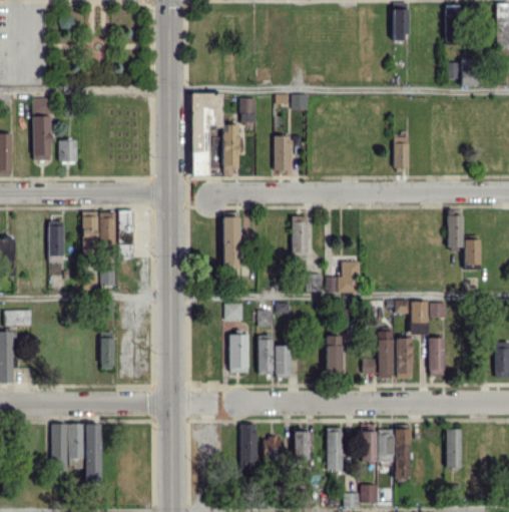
[(446,44),(462,44),(462,4),(446,5),(446,44)]
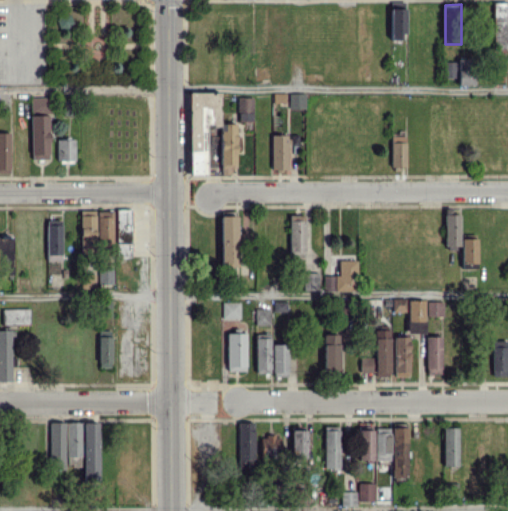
[(407,9),(393,9),(393,40),(407,40),(407,9)]
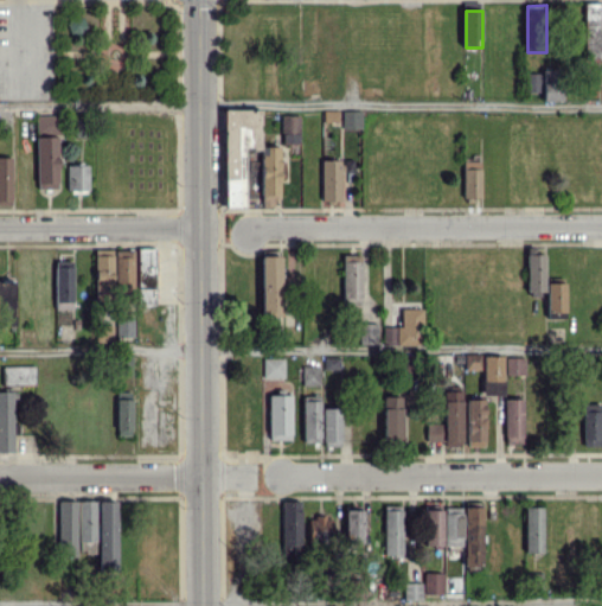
[(71,33),(89,33),(89,19),(71,19),(71,33)]
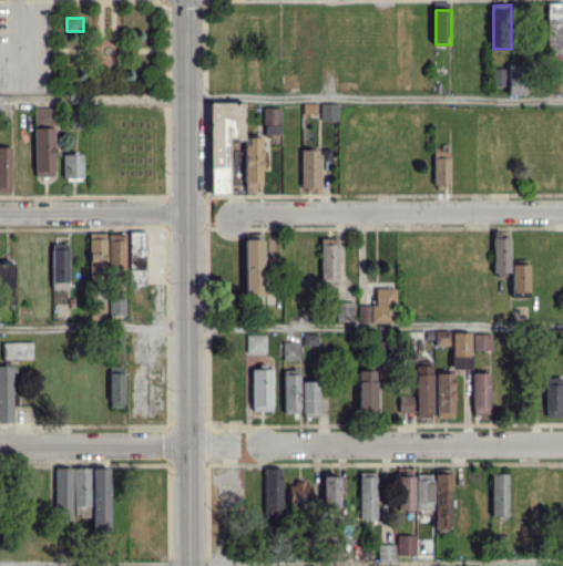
[(511,94),(528,94),(526,67),(495,68),(495,86),(511,85),(511,94)]
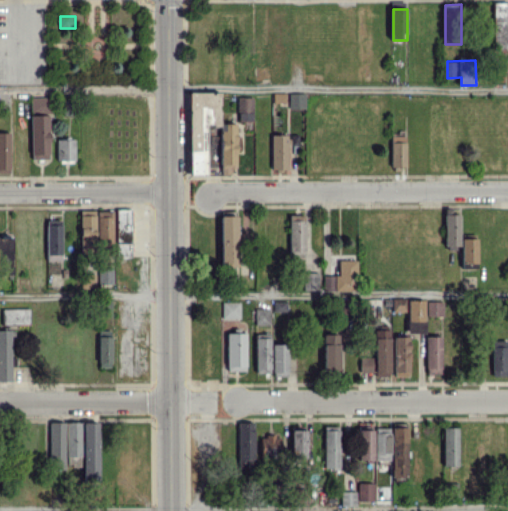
[(192,175),(208,175),(209,126),(223,126),(223,175),(238,175),(238,124),(222,124),(222,93),(192,93),(192,175)]
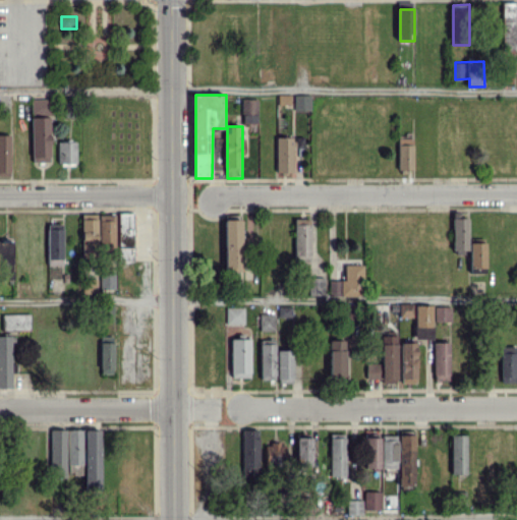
[(313,96),(297,96),(297,111),(313,111),(313,96)]
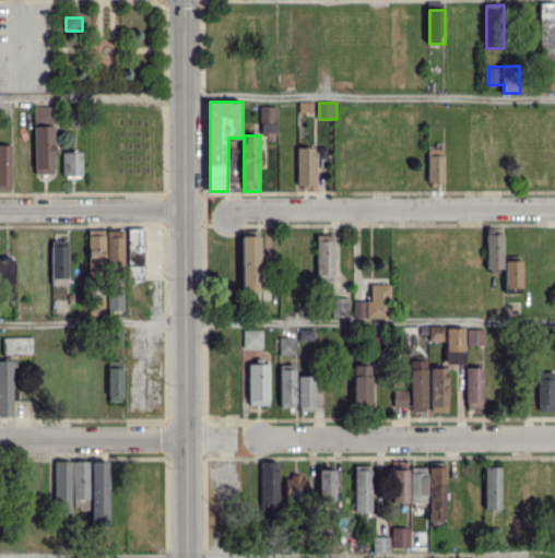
[(36,107),(37,175),(58,175),(57,106),(36,107)]
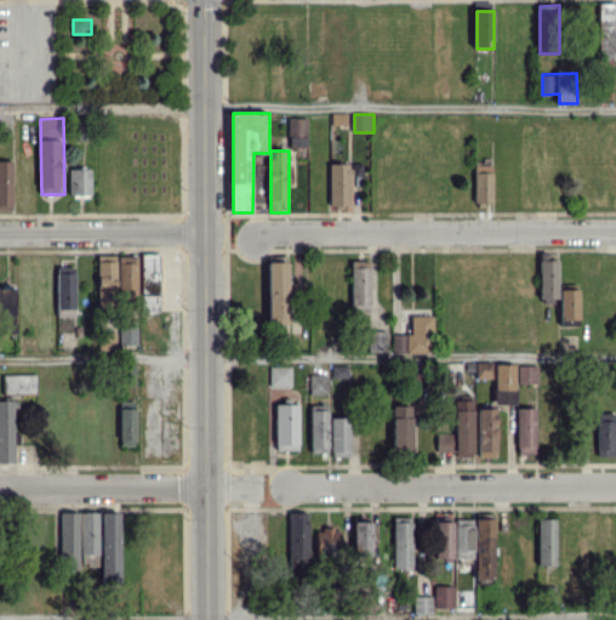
[(311,119),(291,119),(291,147),(311,147),(311,119)]
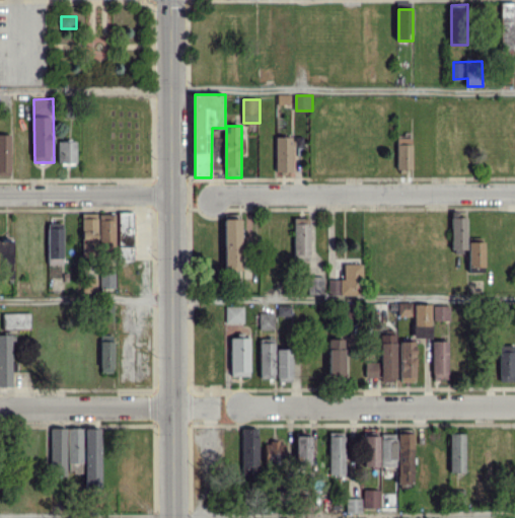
[(13,135),(0,135),(0,176),(13,176),(13,135)]
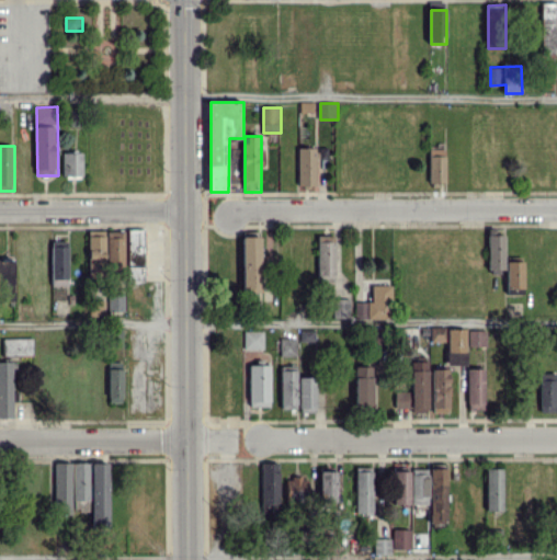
[(300,148),(299,186),(318,186),(319,159),(330,160),(330,149),(300,148)]
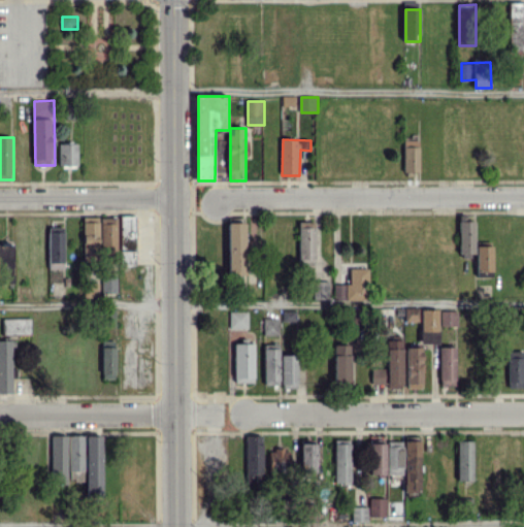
[(421,173),(422,140),(406,140),(406,172),(421,173)]
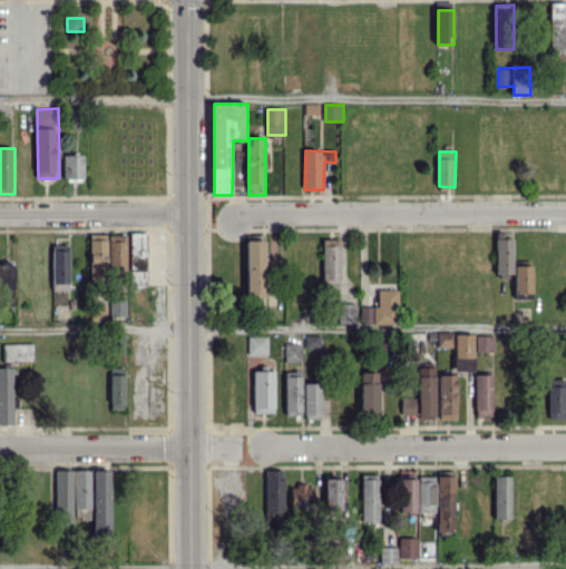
[(86,156),(67,156),(67,182),(86,182),(86,156)]
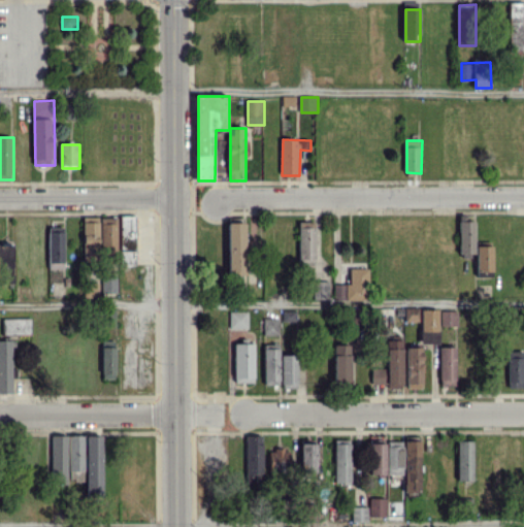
[(138,216),(123,217),(124,266),(139,266),(138,216)]
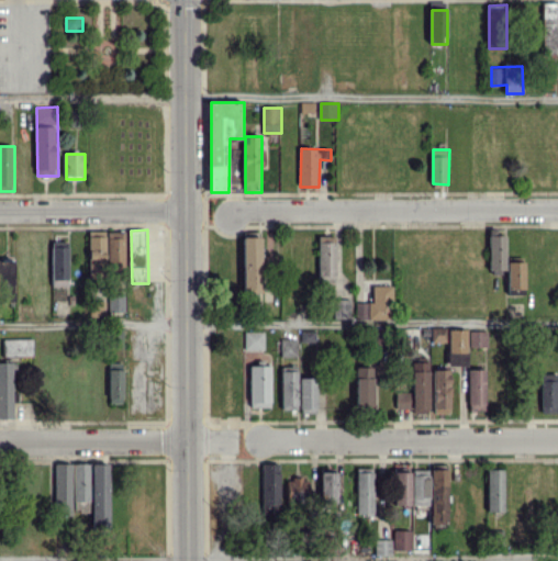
[(492,276),(509,275),(508,229),(491,229),(492,276)]
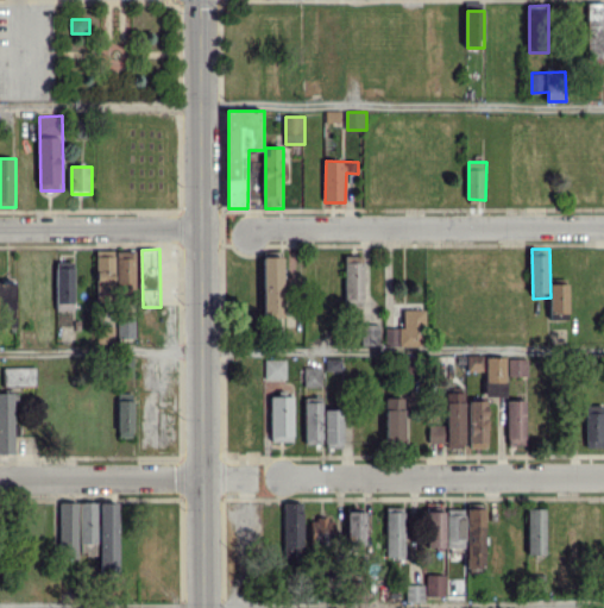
[(137,251),(98,251),(99,300),(138,299),(137,251)]
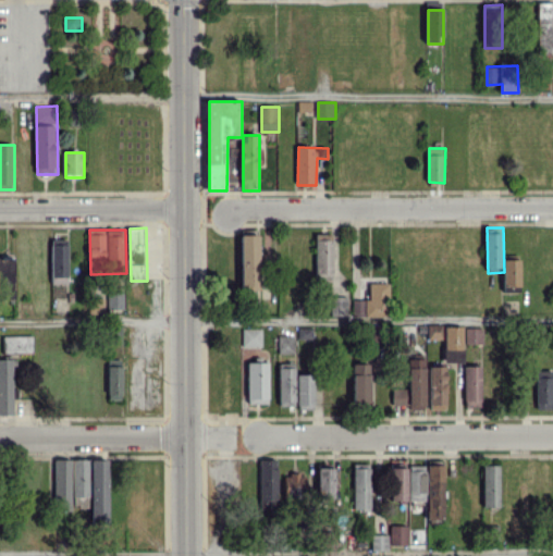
[(319,235),(318,282),(334,282),(335,235),(319,235)]
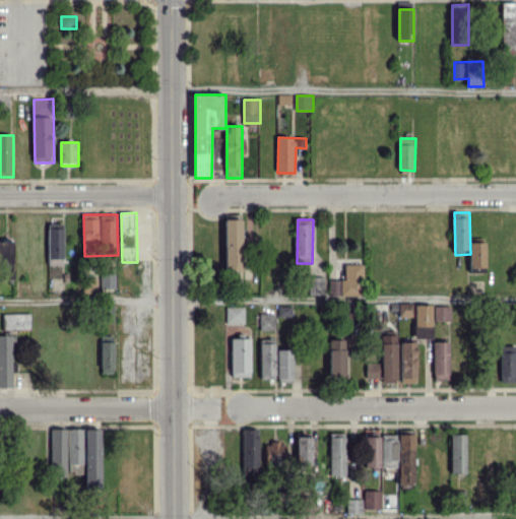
[(227,271),(243,271),(244,220),(227,220),(227,271)]
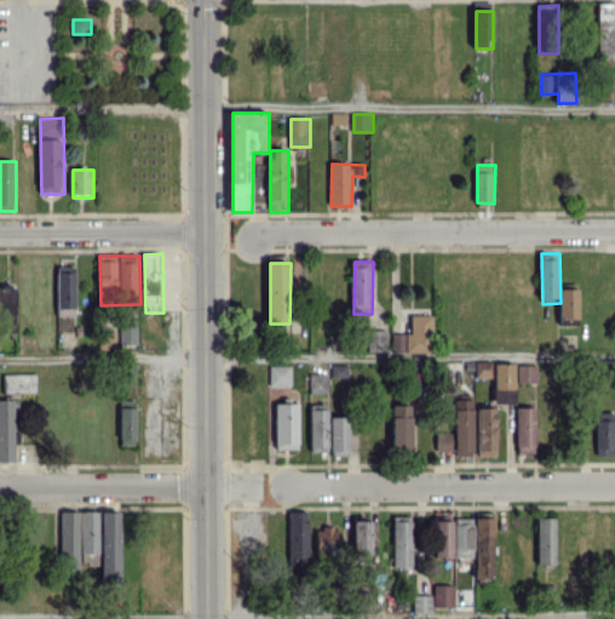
[(61,309),(78,309),(79,268),(61,268),(61,309)]
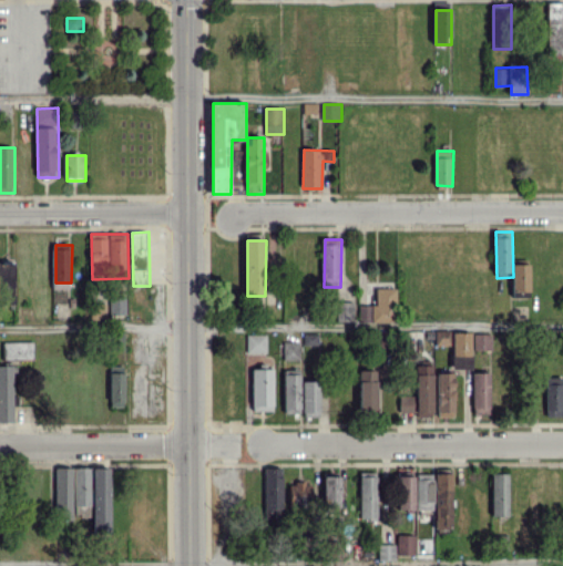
[(531,260),(514,260),(514,298),(532,298),(531,260)]
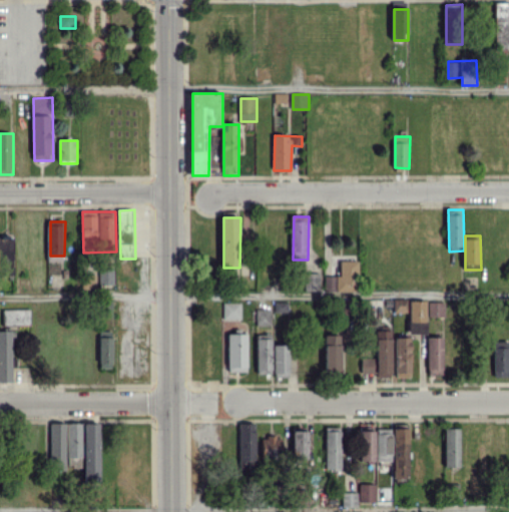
[(0,277),(15,278),(15,239),(0,238),(0,277)]
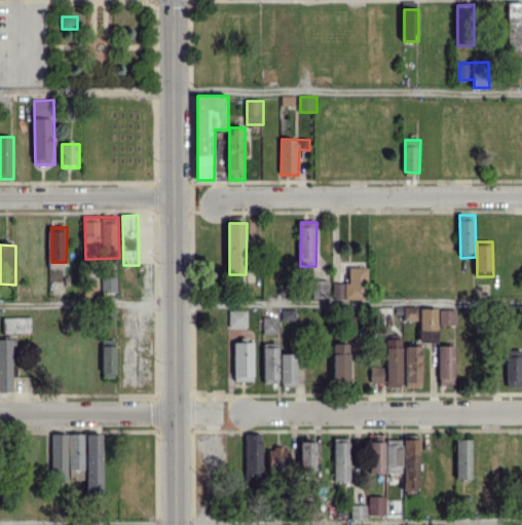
[(350,268),(350,284),(335,284),(335,299),(369,299),(369,268),(350,268)]
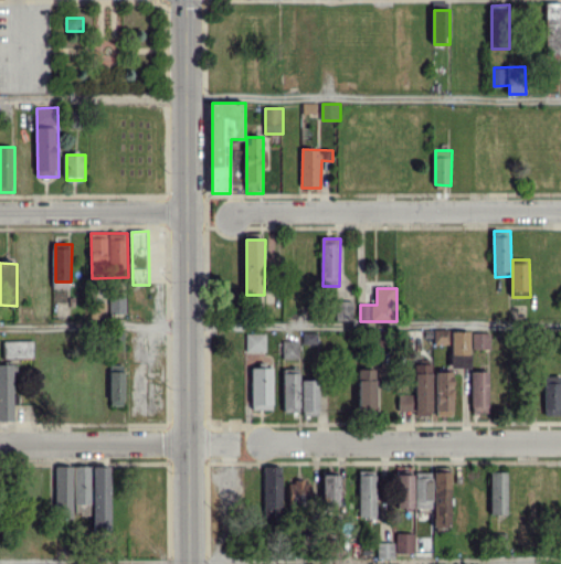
[(112,316),(128,317),(128,297),(112,296),(112,316)]
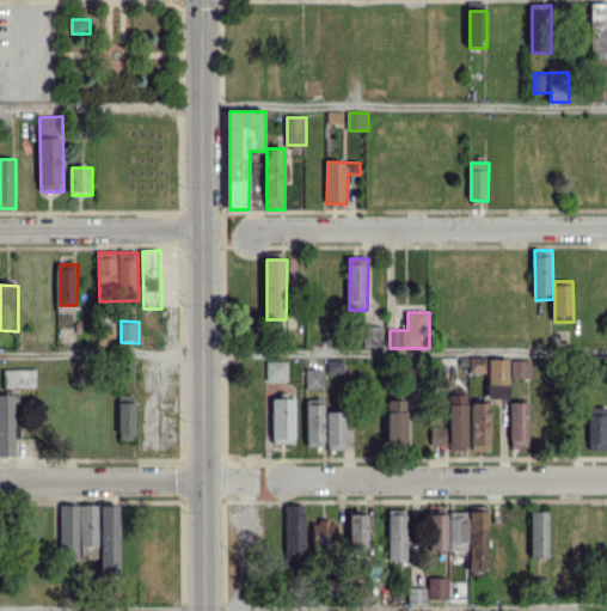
[(384,348),(384,327),(367,327),(366,348),(384,348)]
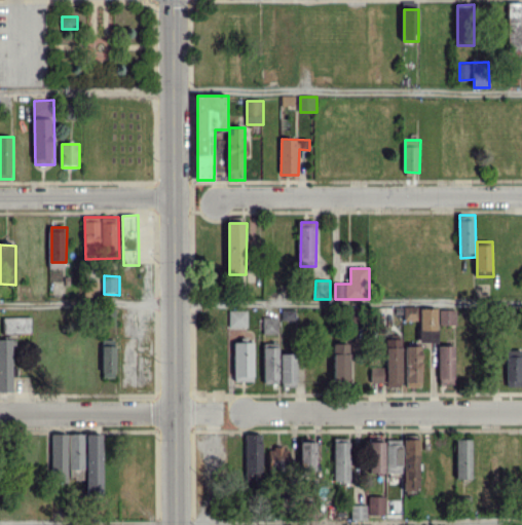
[(419,306),(406,307),(406,322),(419,321),(419,306)]
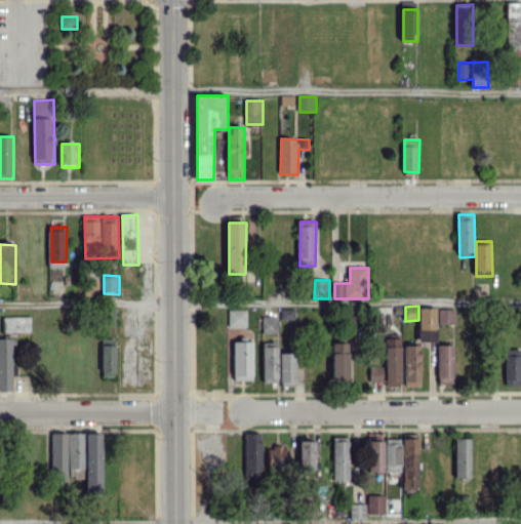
[(438,309),(421,309),(421,343),(438,343),(438,309)]
